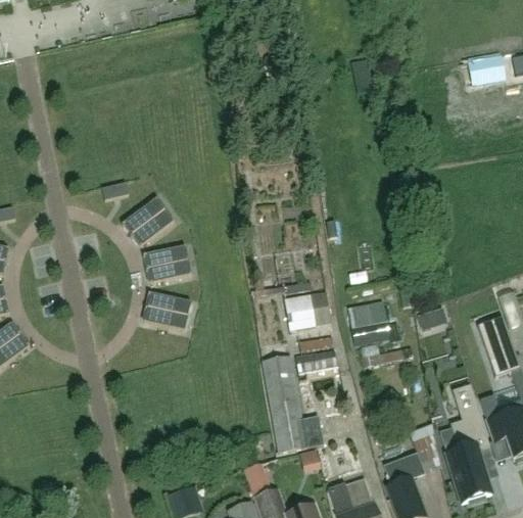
[(104,199),(129,194),(126,182),(102,187),(104,199)]
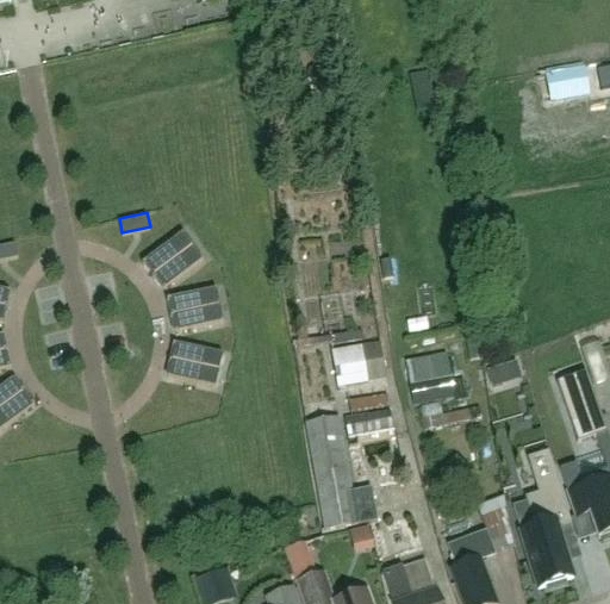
[(154,272),(192,243),(182,229),(142,260),(143,262),(145,261),(154,272)]
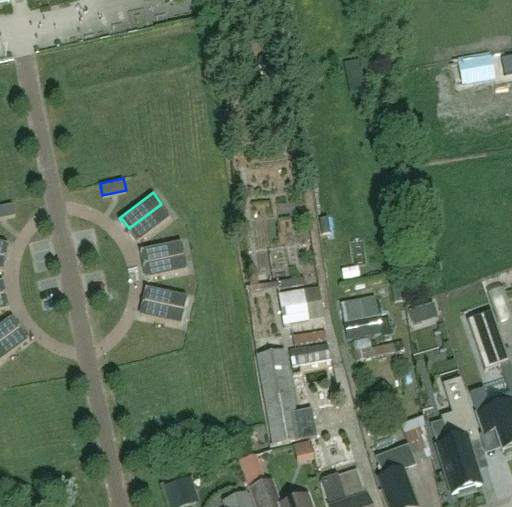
[(0,216),(15,214),(13,202),(0,204),(0,216)]
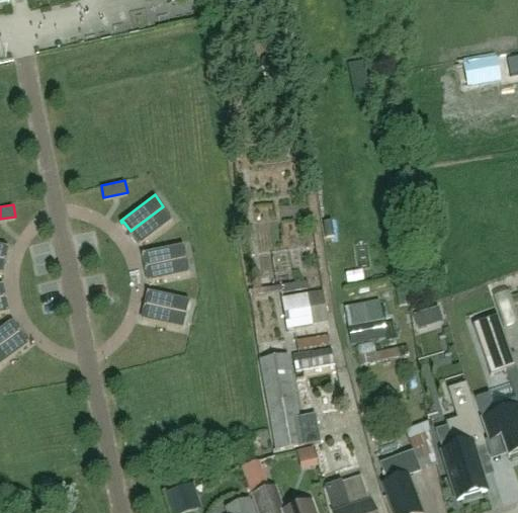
[(128,232),(131,235),(132,233),(139,243),(172,218),(163,206),(131,231),(128,232)]
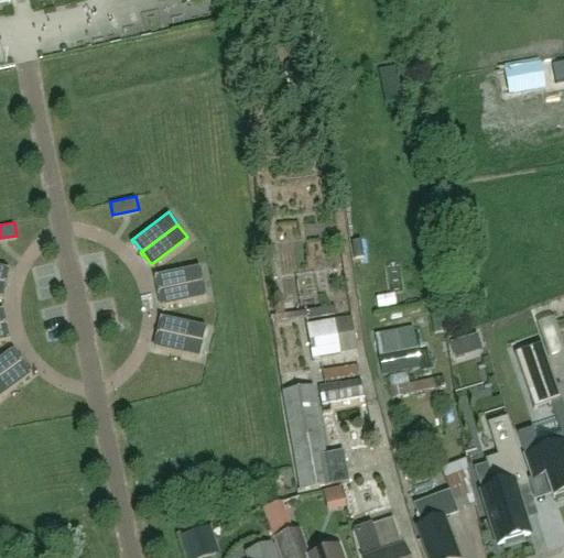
[(154,276),(156,275),(159,288),(203,280),(199,264),(153,273),(154,276)]
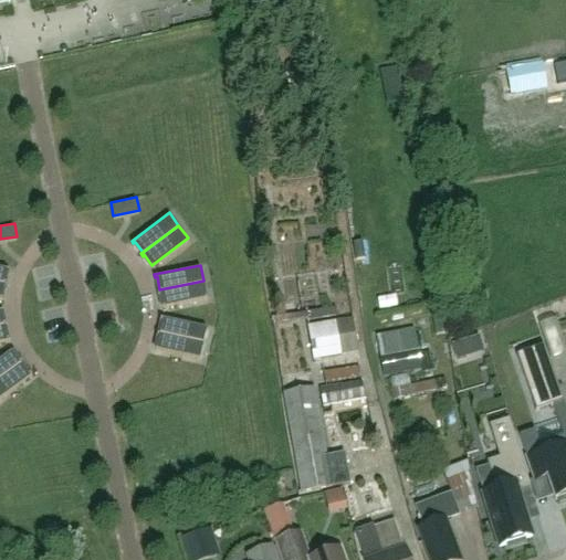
[(158,293),(160,292),(163,305),(207,296),(203,281),(159,289),(157,289),(158,293)]
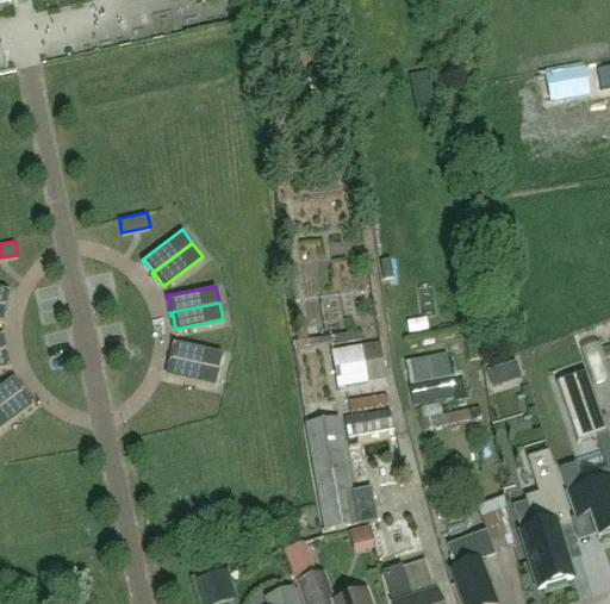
[(609,319),(598,325),(603,338),(609,335),(609,319)]
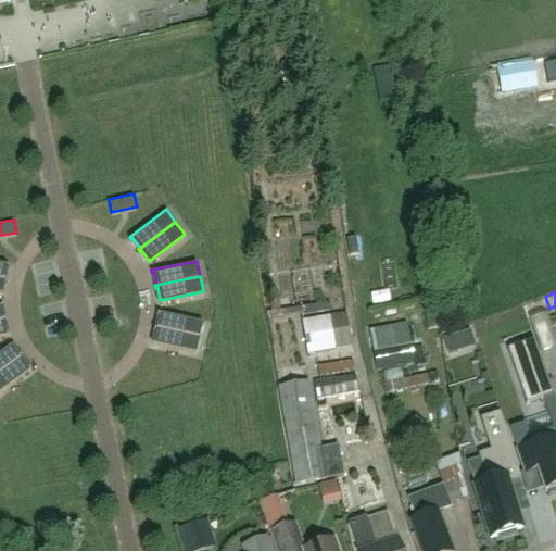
[(158,313),(159,313),(156,325),(200,335),(203,320),(158,310),(158,313)]
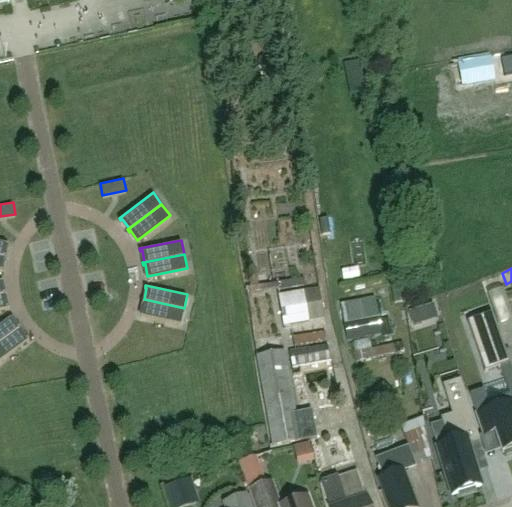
[(323,315),(318,286),(277,293),(282,322),(323,315)]
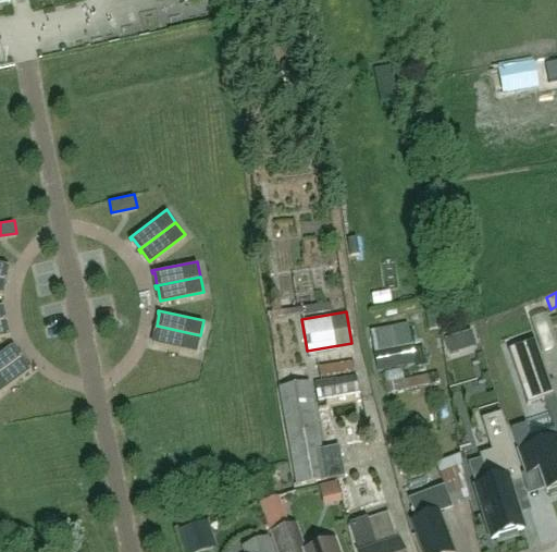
[(524,339),(548,331),(543,315),(519,323),(524,339)]
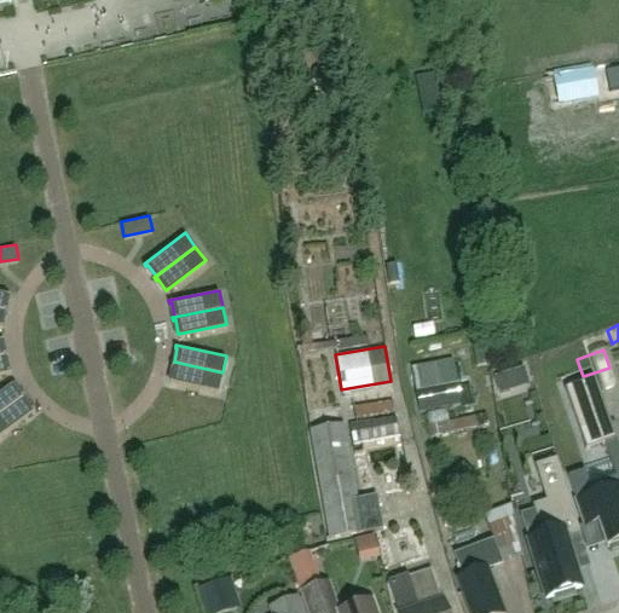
[(0,371),(10,370),(10,366),(7,368),(4,354),(0,354),(0,371)]
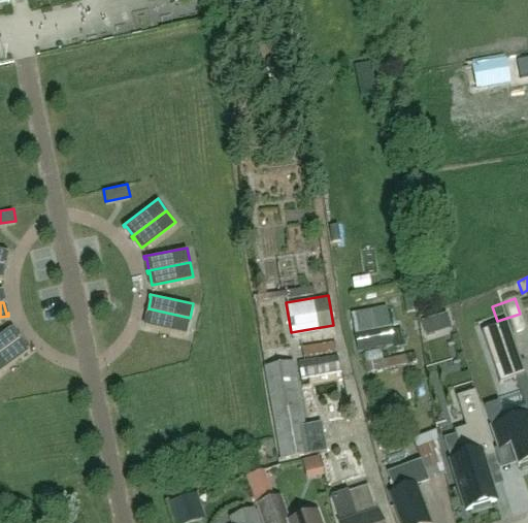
[(145,312),(147,312),(145,323),(187,332),(190,318),(149,308),(146,308),(145,312)]
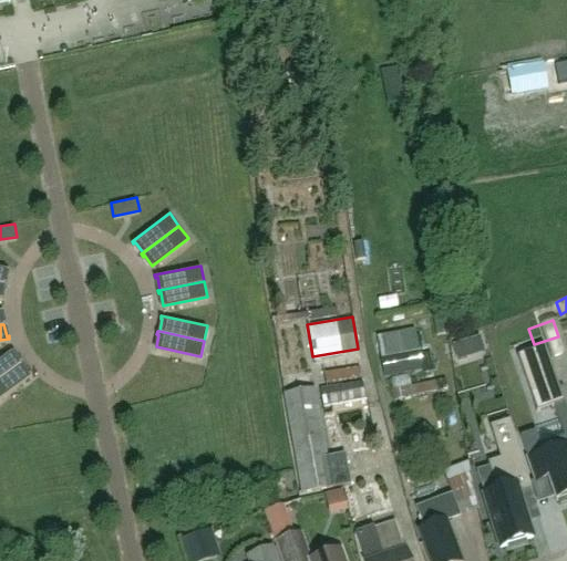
[(462,339),(453,341),(459,356),(466,353),(462,339)]
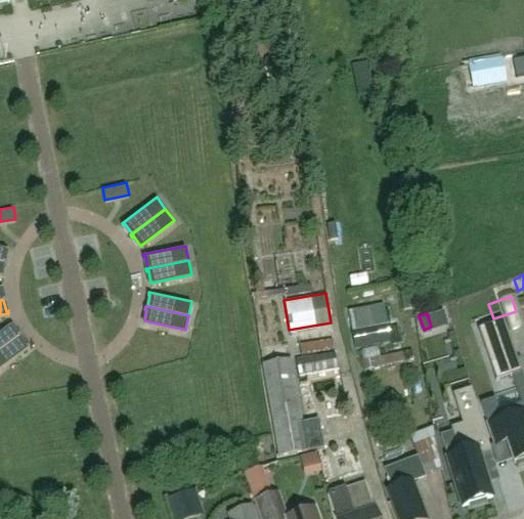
[(523,375),(504,315),(478,325),(496,376),(512,371),(522,400),(499,408),(494,395),(480,400),(495,442),(507,439),(514,460),(516,460),(517,464),(523,461),(523,375)]
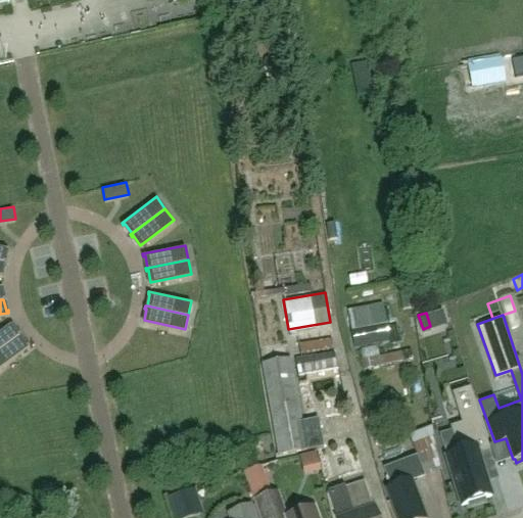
[(0,347),(19,334),(21,333),(19,330),(17,332),(11,322),(0,329),(0,347)]
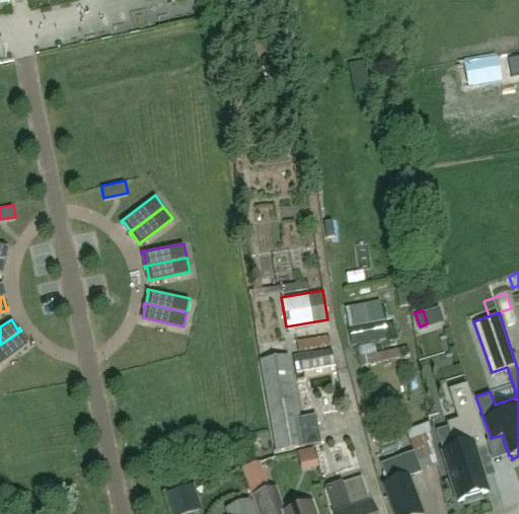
[(352,343),(387,336),(383,319),(349,326),(352,343)]
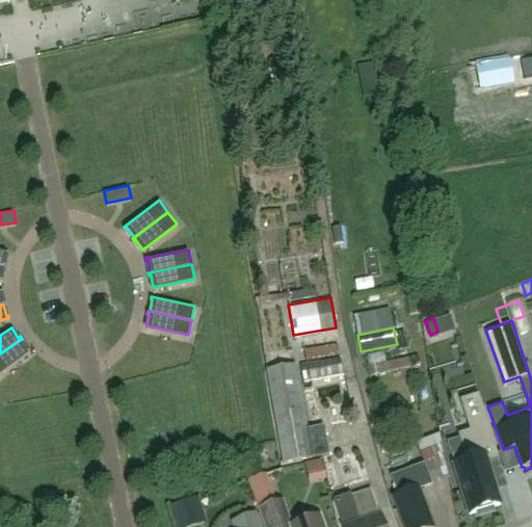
[(28,347),(27,349),(20,340),(0,353),(0,372),(30,350),(28,347)]
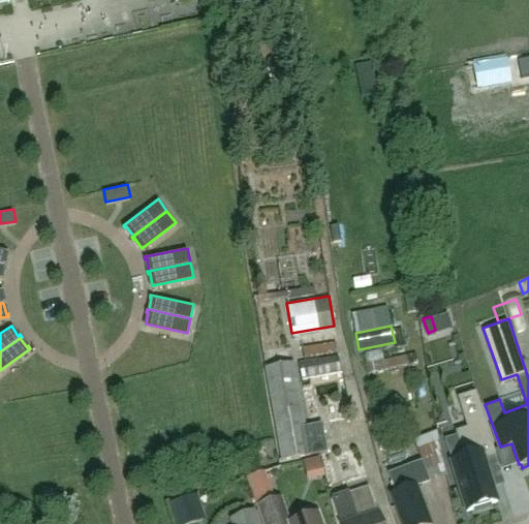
[(298,359),(302,375),(341,368),(338,351),(298,359)]
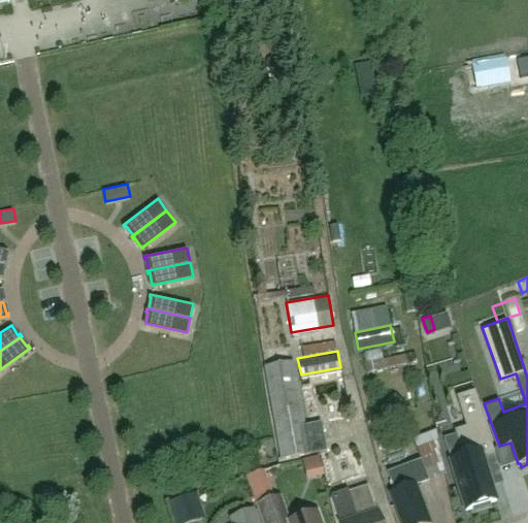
[(295,453),(309,450),(304,422),(293,358),(264,363),(281,455),(295,453)]
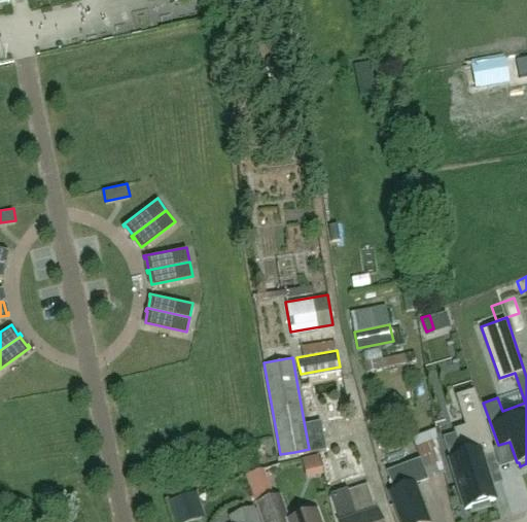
[(462,453),(450,457),(465,507),(471,505),(472,509),(490,502),(488,499),(495,497),(483,455),(494,452),(473,387),(456,393),(465,423),(454,427),(455,430),(462,453)]
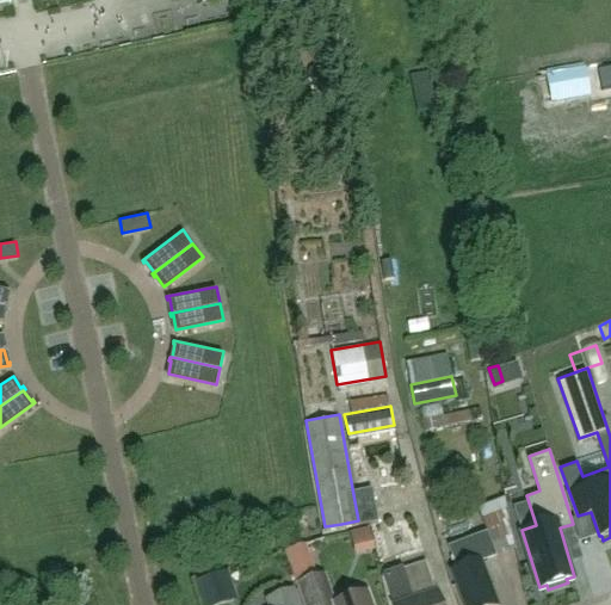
[(372,485),(352,488),(358,520),(377,517),(372,485)]
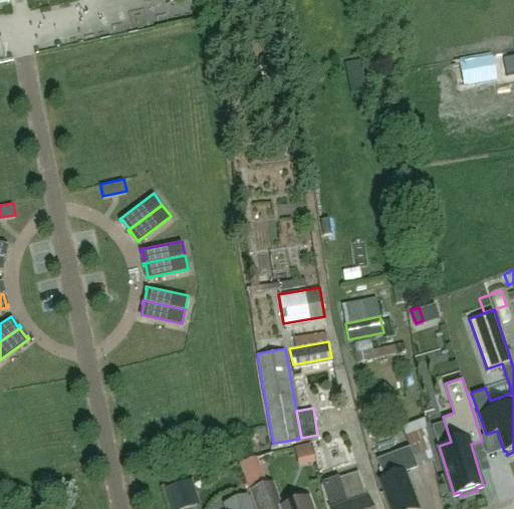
[(406,469),(418,465),(411,446),(378,458),(386,477),(380,479),(392,508),(415,508),(420,507),(406,469)]
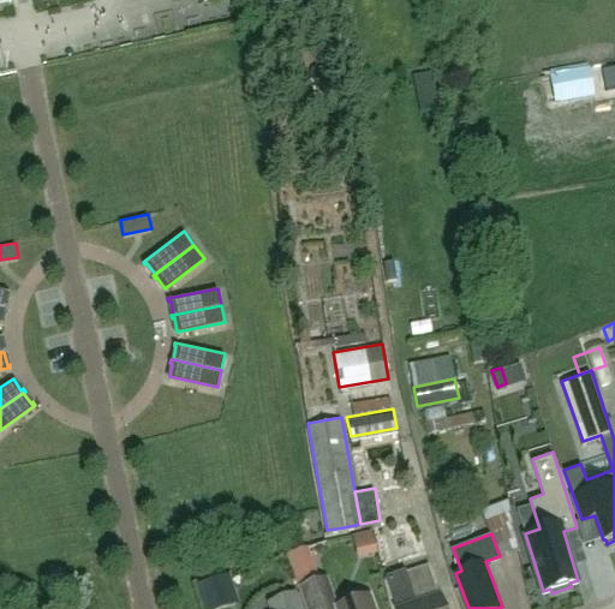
[(300,575),(322,568),(312,542),(292,549),(300,575)]
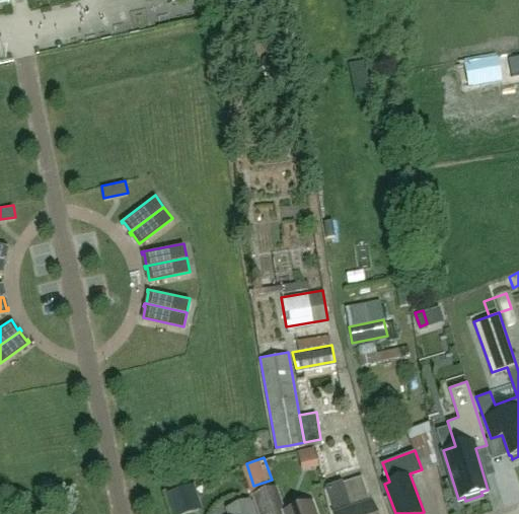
[(342,482),(328,486),(335,503),(332,503),(336,513),(335,513),(375,513),(372,501),(351,508),(342,482)]
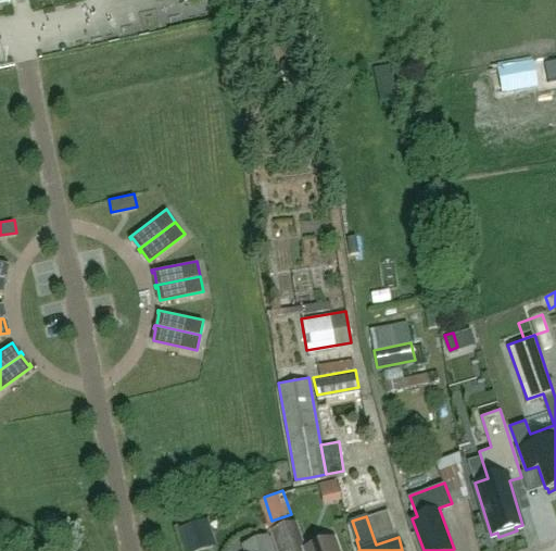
[(278,550),(340,550),(335,537),(305,548),(295,521),(270,529),(278,550)]
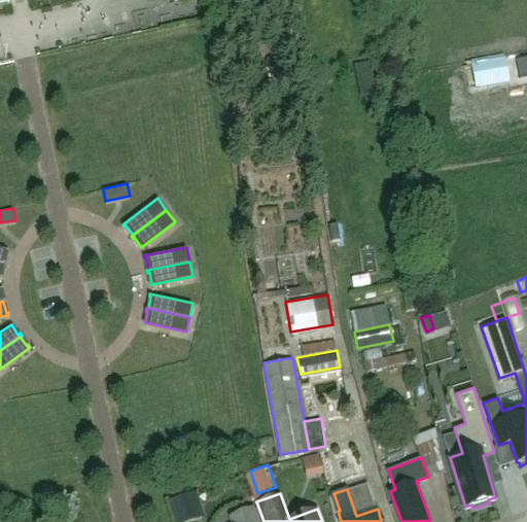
[(233,521),(258,521),(253,506),(231,515),(233,521)]
